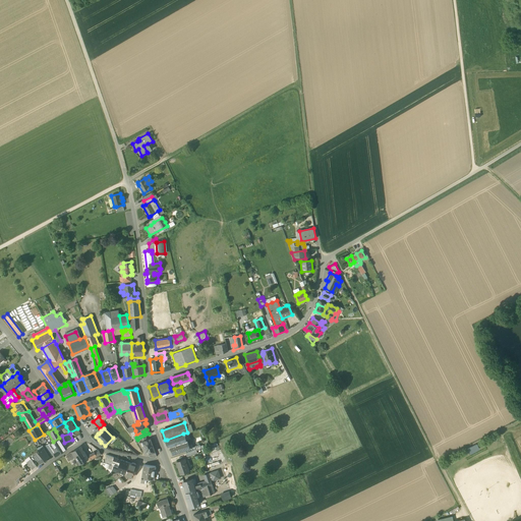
[(170,445),(170,446),(186,441),(183,433),(167,440),(168,444),(170,445)]
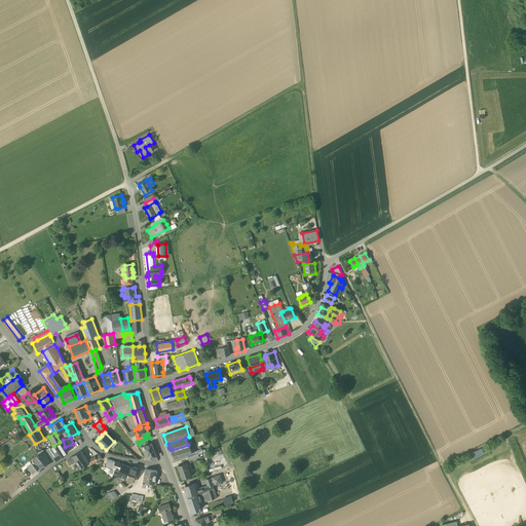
[(50,447),(55,455),(59,458),(68,452),(61,442),(60,442),(53,446),(50,447)]
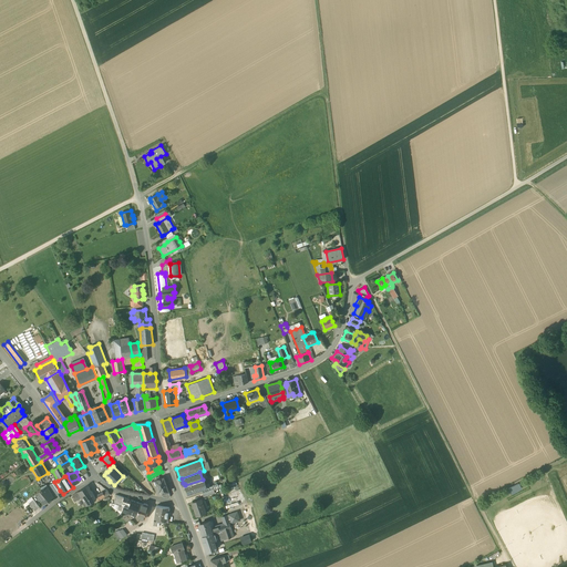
[(161,491),(162,494),(168,492),(164,477),(155,481),(158,492),(161,491)]
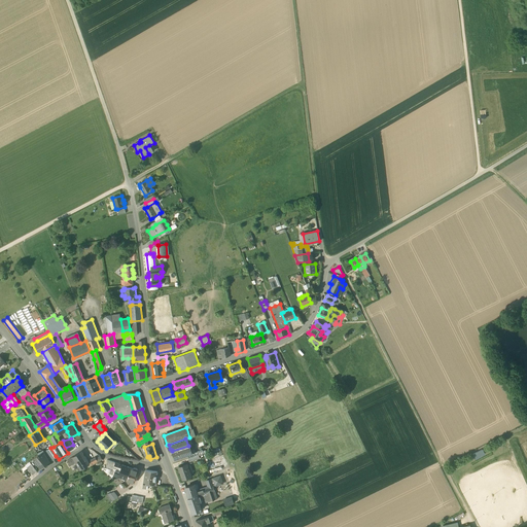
[(172,451),(175,459),(179,458),(179,456),(183,455),(183,456),(187,455),(191,454),(191,453),(190,453),(188,447),(189,446),(188,446),(172,451)]
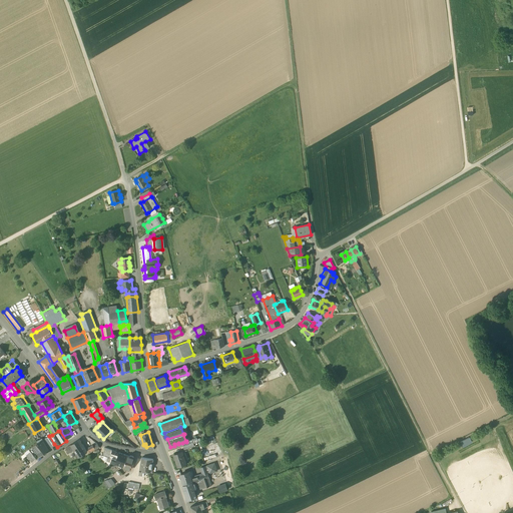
[(49,436),(42,440),(47,447),(48,449),(53,445),(54,444),(49,436)]
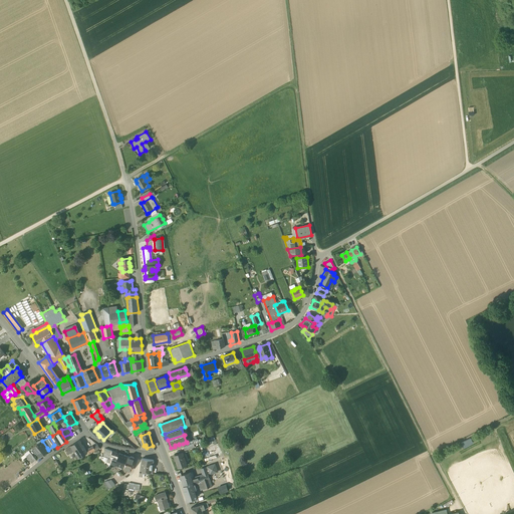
[(461,444),(464,448),(472,443),(470,439),(461,444)]
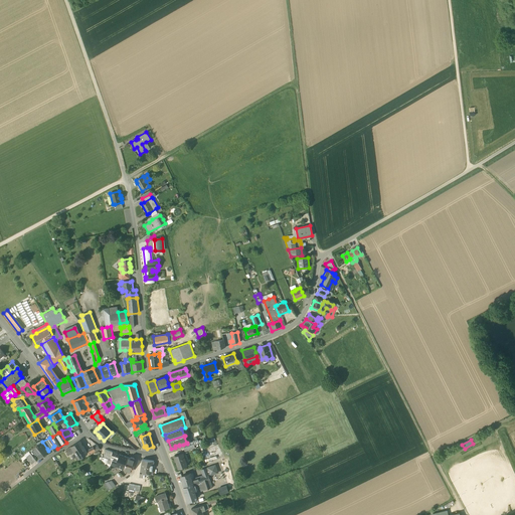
[(46,454),(45,453),(44,451),(47,449),(42,442),(37,444),(32,448),(40,457),(43,455),(43,456),(45,456),(46,456),(46,454)]
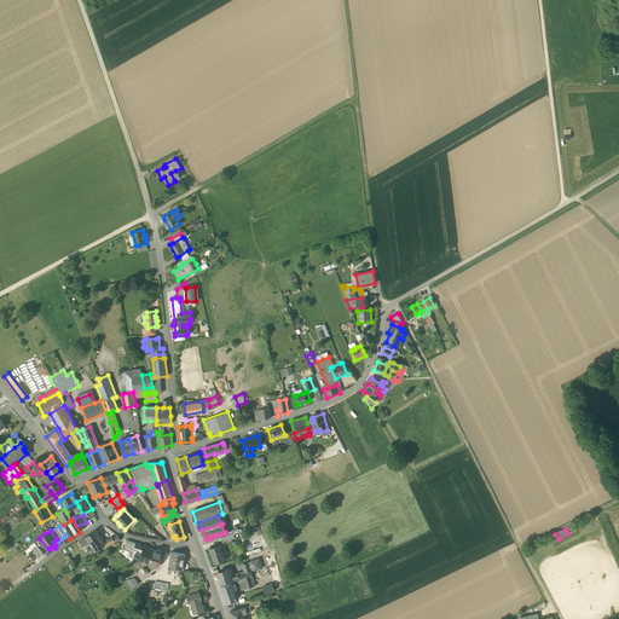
[(85,537),(87,541),(90,543),(94,553),(100,549),(102,548),(105,545),(96,531),(85,537)]
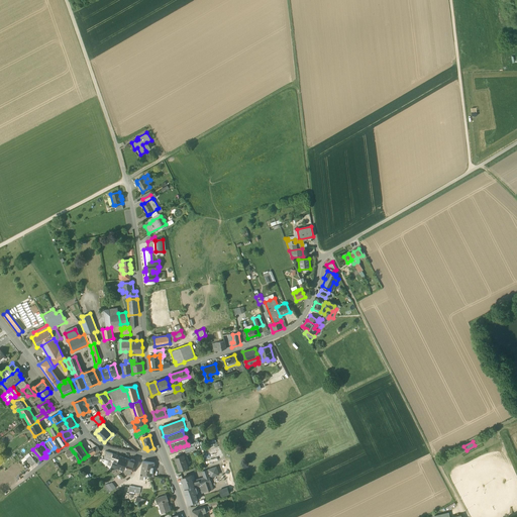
[(88,452),(90,456),(96,453),(100,451),(98,447),(94,450),(94,449),(88,452)]
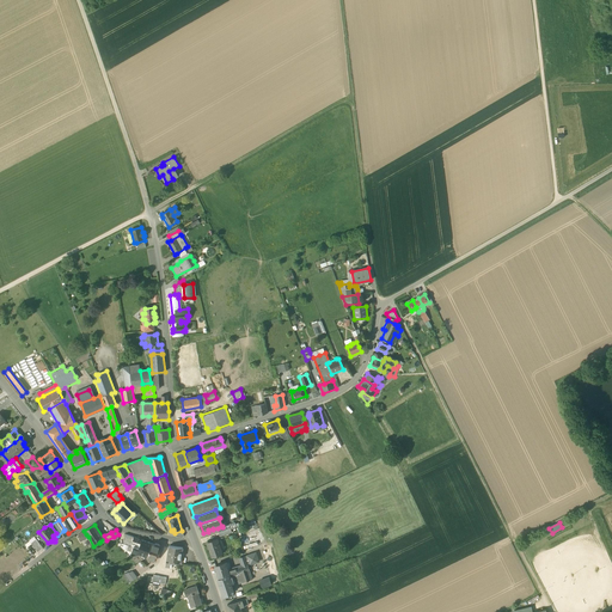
[(43,548),(48,543),(38,532),(29,540),(30,540),(31,543),(32,543),(38,551),(43,546),(43,548)]
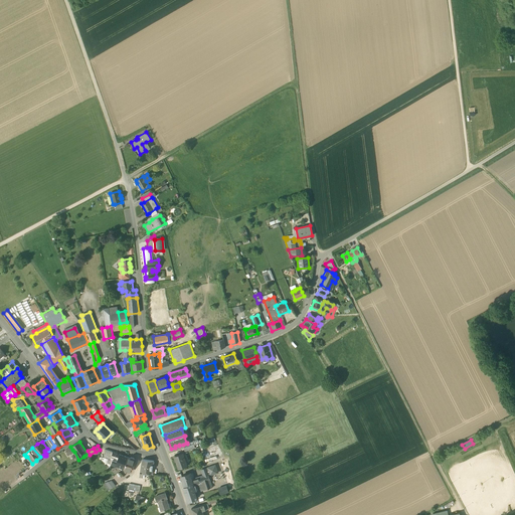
[(210,452),(204,454),(206,461),(215,458),(215,456),(212,457),(210,452)]
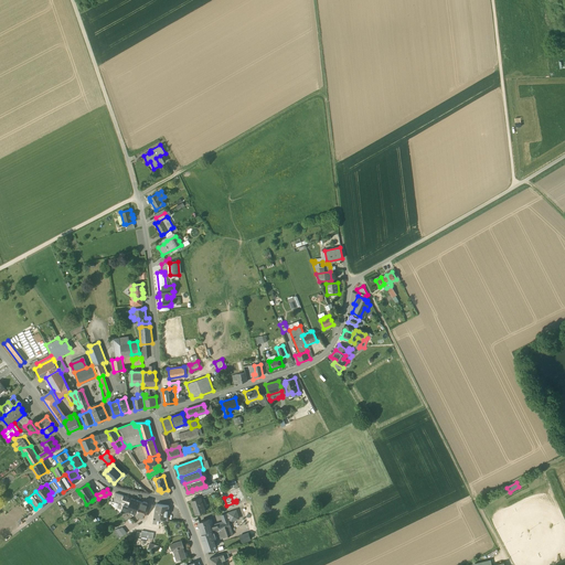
[(191,501),(195,513),(204,510),(200,498),(191,501)]
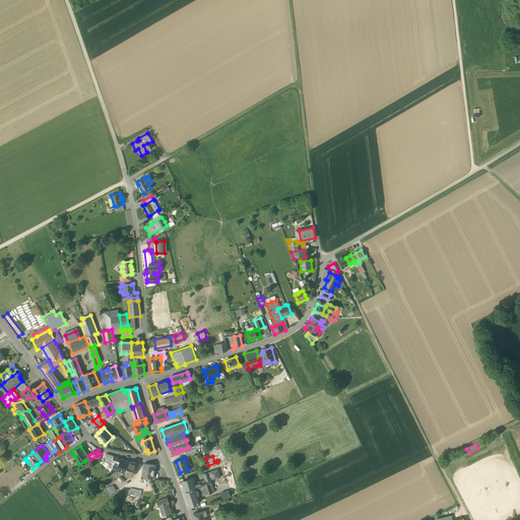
[(119,462),(118,466),(116,470),(125,473),(129,462),(120,459),(119,462)]
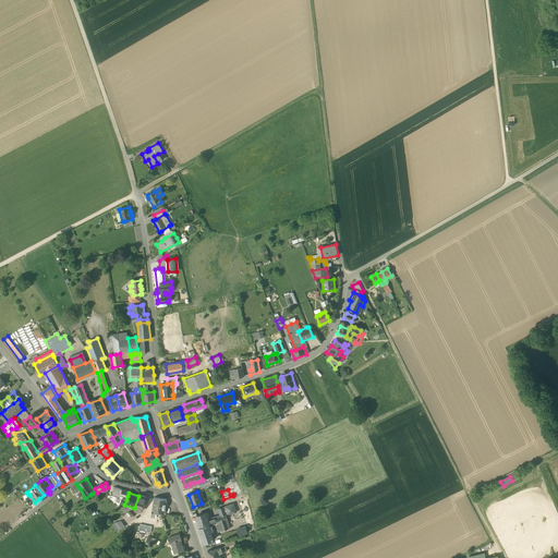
[(141,496),(138,496),(134,508),(135,509),(135,511),(140,512),(141,510),(142,511),(146,498),(145,498),(145,497),(142,496),(141,496)]
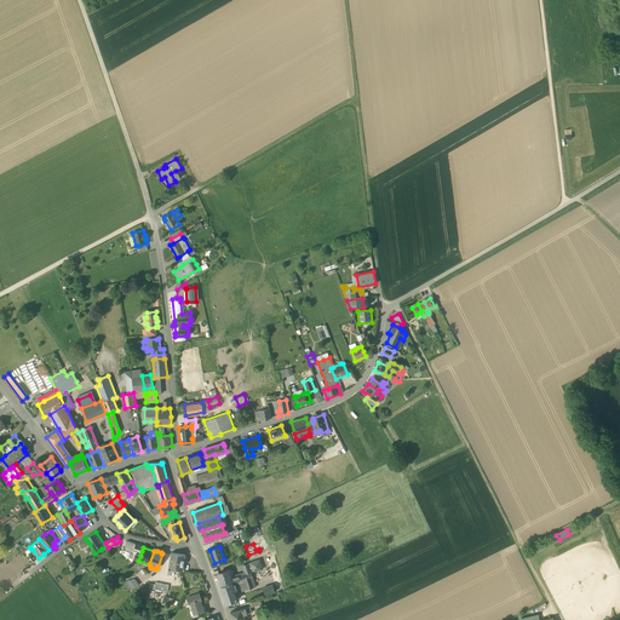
[(174,569),(182,570),(185,556),(171,554),(168,568),(174,569)]
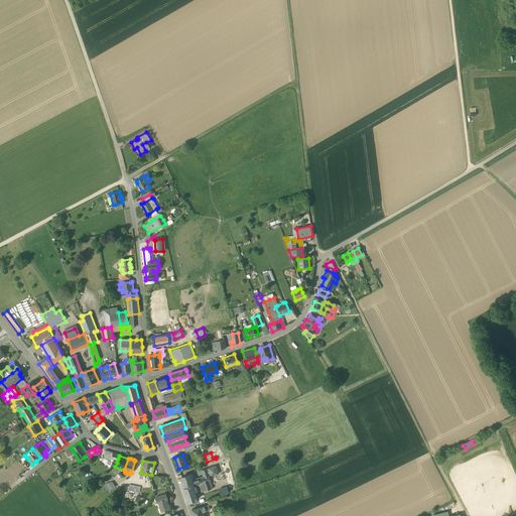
[(208,471),(209,474),(210,476),(218,473),(216,466),(207,469),(208,471)]
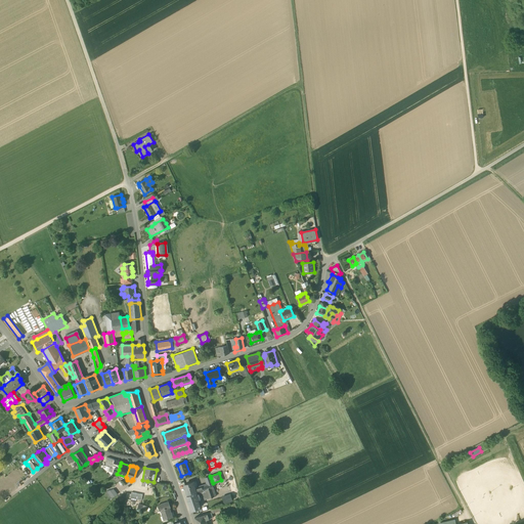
[(184,484),(188,495),(195,493),(199,492),(198,488),(195,488),(192,481),(184,484)]
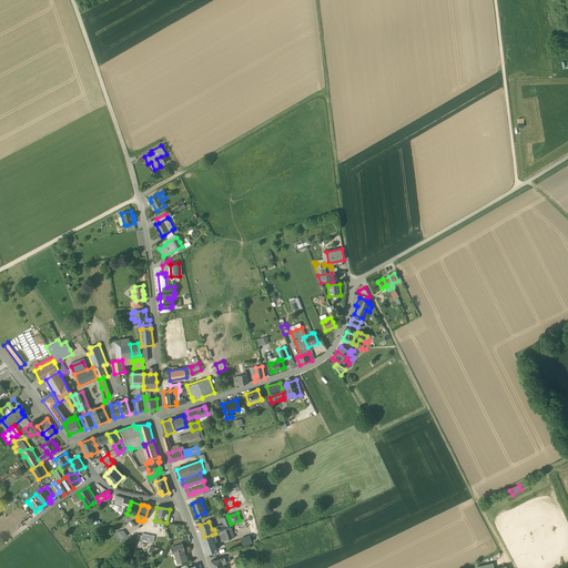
[(215,534),(224,530),(232,528),(231,524),(230,521),(224,524),(224,526),(214,529),(215,534)]
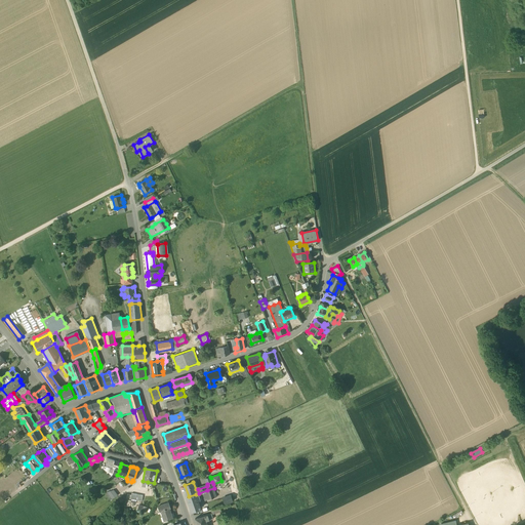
[(207,490),(208,492),(210,498),(216,496),(214,488),(207,490)]
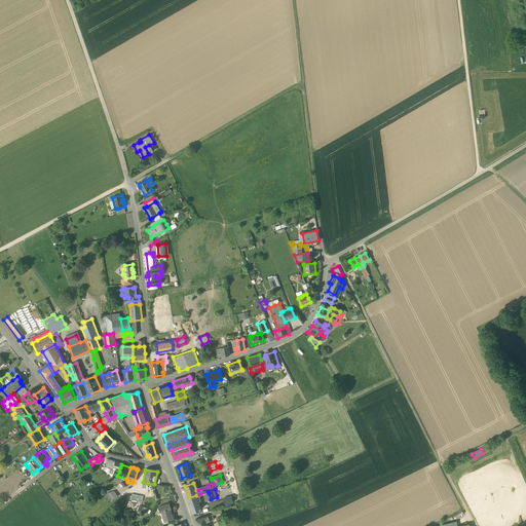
[(108,493),(112,500),(117,496),(114,491),(108,493)]
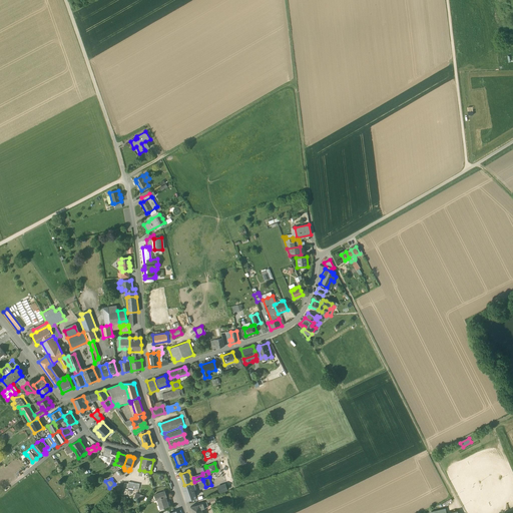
[(191,483),(193,489),(197,488),(195,483),(198,482),(203,481),(202,479),(194,482),(191,483)]
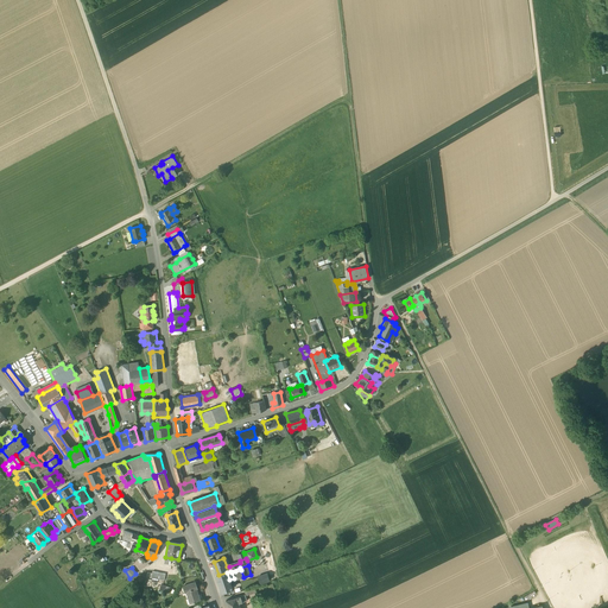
[(219,578),(220,584),(221,583),(229,581),(229,580),(227,572),(219,575),(219,577),(219,578)]
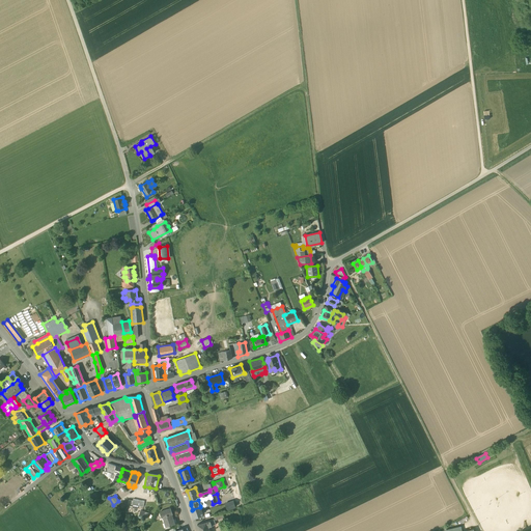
[(225,503),(227,509),(235,506),(233,501),(225,503)]
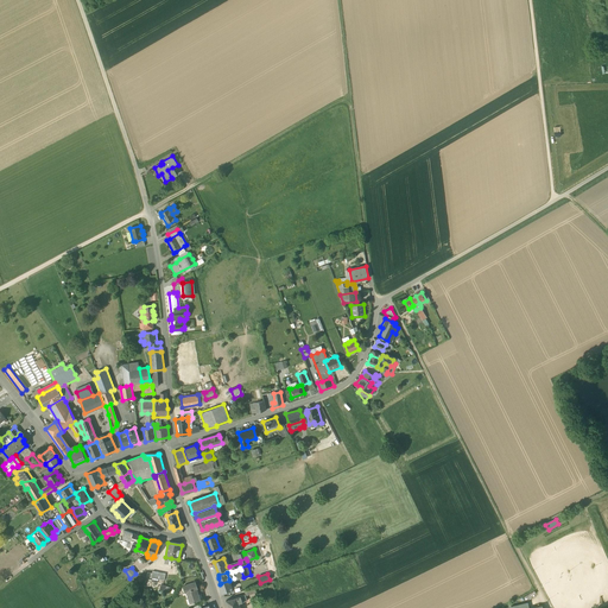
[(221,583),(223,590),(232,588),(229,581),(221,583)]
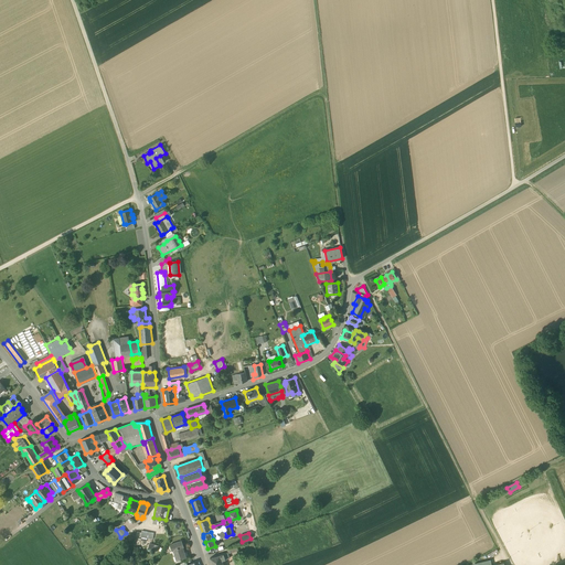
[(174,550),(178,561),(181,560),(181,558),(187,556),(185,552),(183,553),(181,547),(183,546),(182,541),(170,545),(172,551),(174,550)]
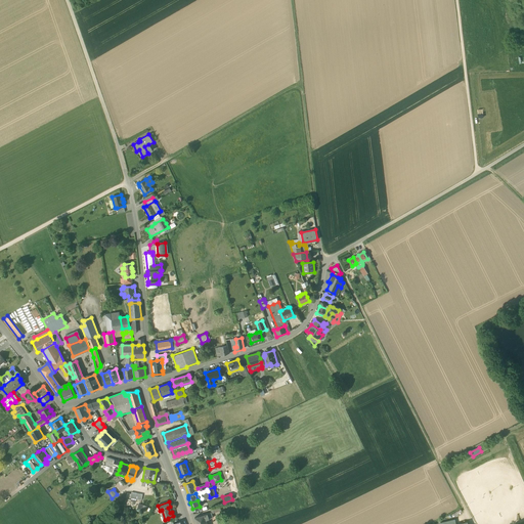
[(206,523),(206,520),(204,515),(194,518),(197,523),(206,523)]
